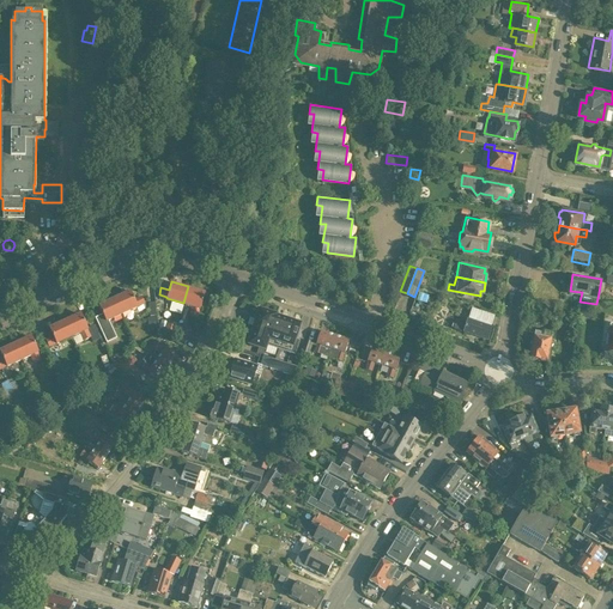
[(188,286),(183,303),(192,305),(189,312),(196,315),(199,308),(200,308),(205,291),(188,286)]
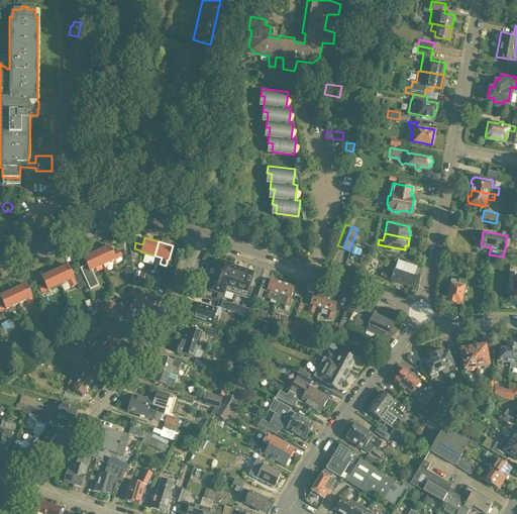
[(353,243),(351,250),(353,251),(359,253),(362,246),(355,244),(353,243)]
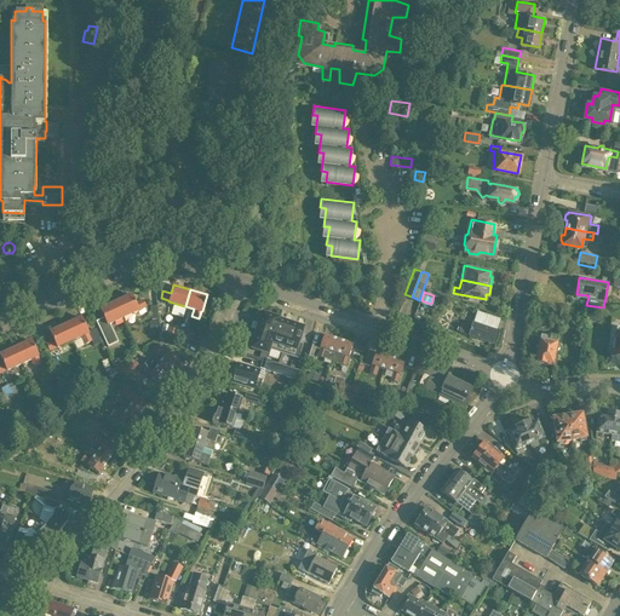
[(132,293),(115,300),(122,316),(138,309),(138,308),(145,304),(143,298),(136,301),(132,293)]
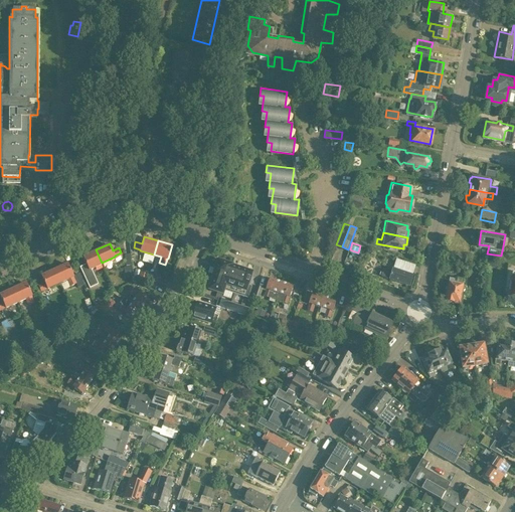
[(90,286),(98,282),(91,268),(102,263),(96,249),(82,256),(86,263),(79,265),(90,286)]
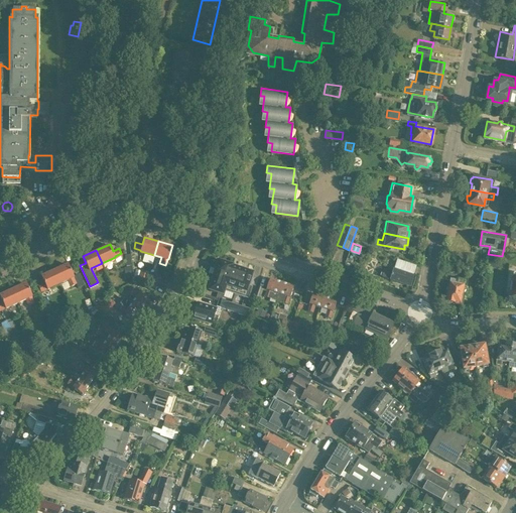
[(212,280),(210,288),(217,290),(216,295),(221,296),(224,288),(244,295),(252,271),(232,264),(232,263),(218,259),(214,273),(215,273),(213,280),(212,280)]
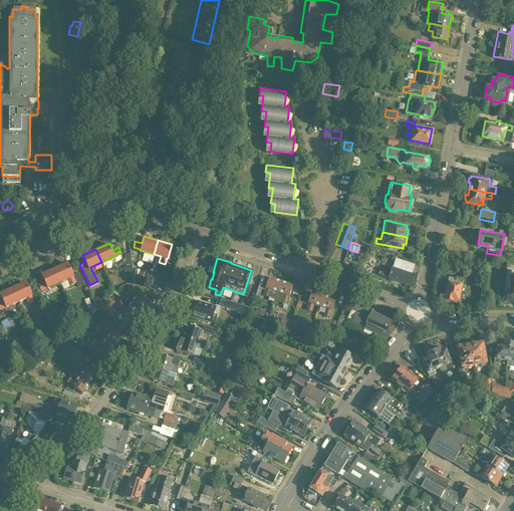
[(67,262),(54,268),(60,281),(67,277),(70,283),(75,281),(77,284),(82,281),(78,272),(73,275),(67,262)]
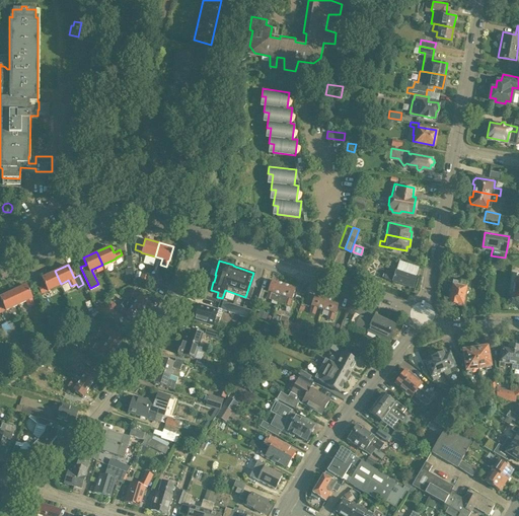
[(132,266),(125,267),(126,277),(133,276),(132,266)]
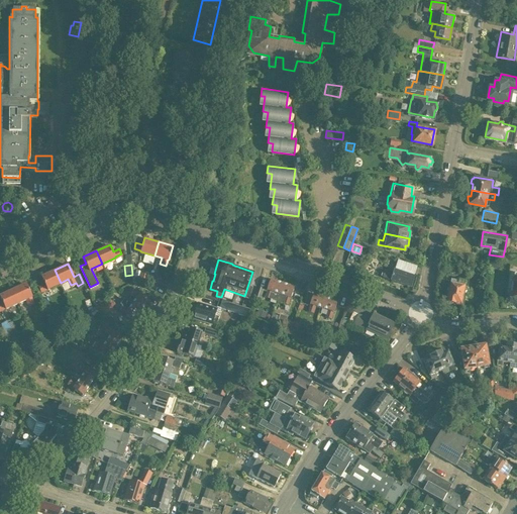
[(145,280),(146,279),(149,271),(141,268),(137,278),(145,280)]
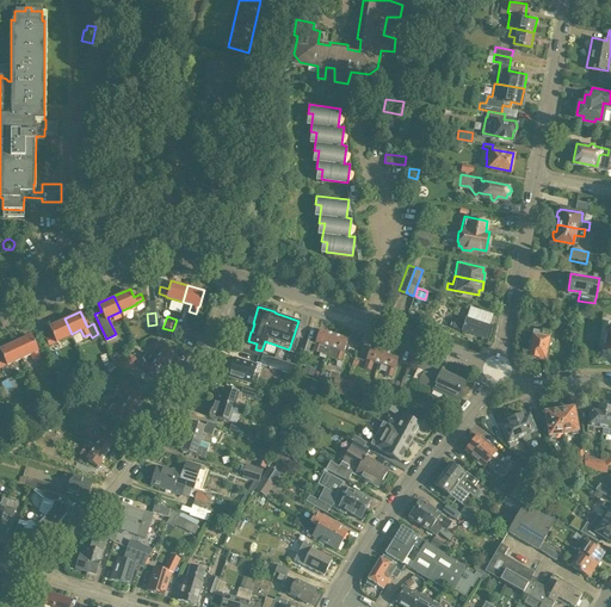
[(452,324),(461,328),(486,336),(489,324),(466,316),(464,320),(455,317),(452,324)]
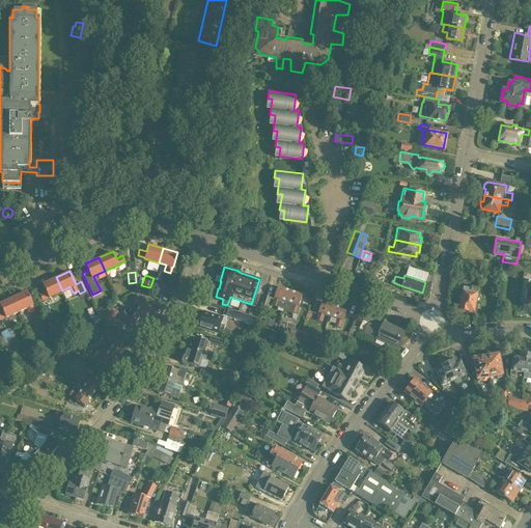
[(62,290),(56,277),(43,283),(46,289),(39,293),(43,299),(48,296),(49,297),(62,290)]
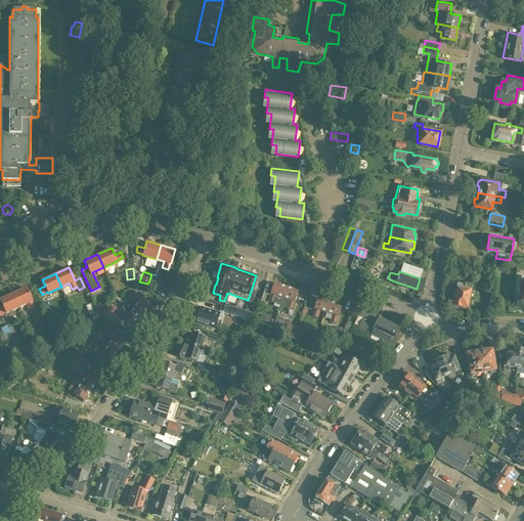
[(150,275),(148,283),(159,286),(161,278),(150,275)]
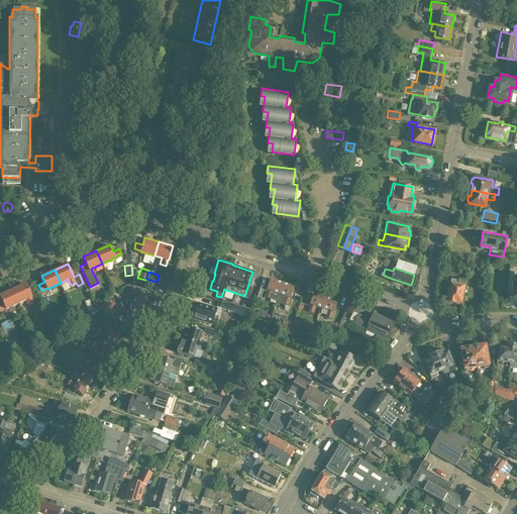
[(267,289),(265,295),(276,299),(282,282),(270,278),(267,289)]
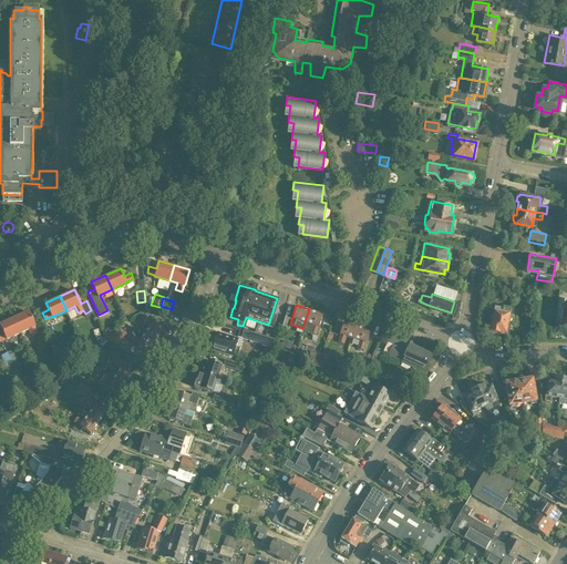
[(508,313),(509,306),(503,305),(502,310),(493,309),(490,330),(500,331),(500,330),(505,331),(508,313)]
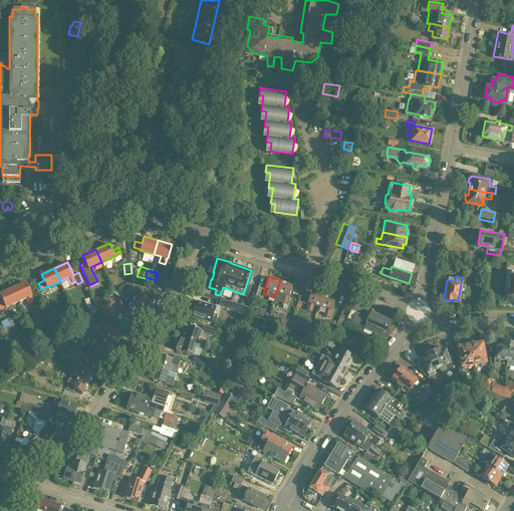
[(26,280),(13,286),(18,299),(26,296),(28,302),(34,300),(31,294),(32,293),(26,280)]
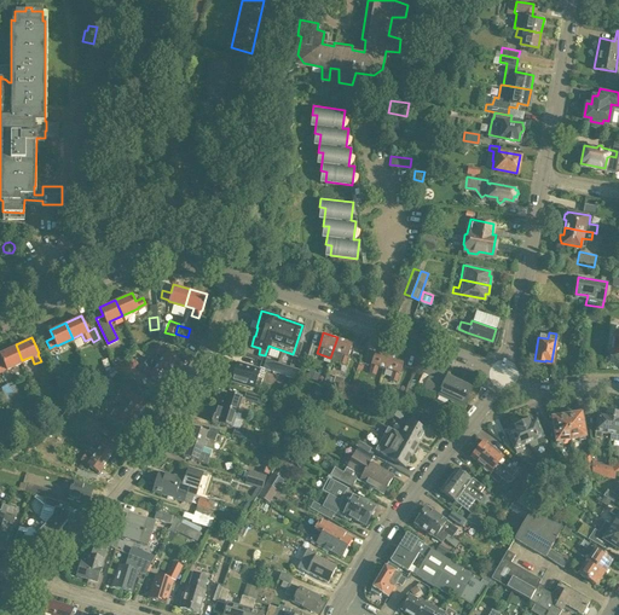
[(337,337),(330,358),(345,363),(347,354),(352,342),(337,337)]
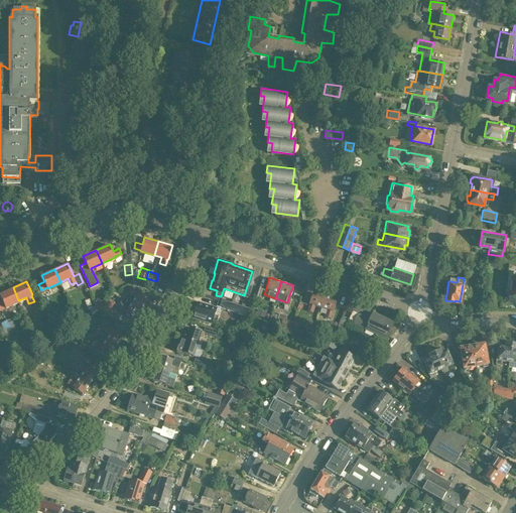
[(252,297),(258,299),(263,285),(256,283),(252,297)]
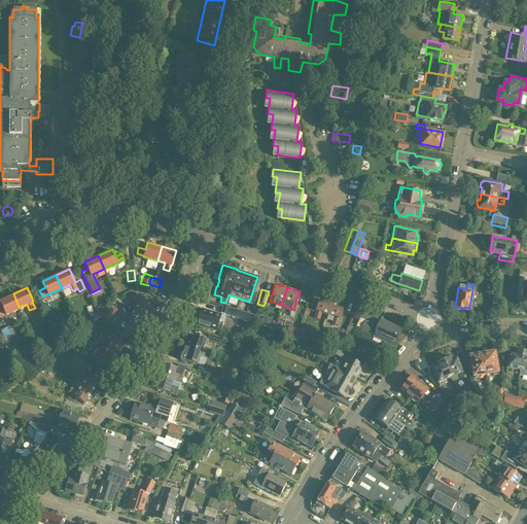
[(19,307),(13,293),(0,300),(0,301),(3,307),(0,308),(0,314),(5,313),(19,307)]
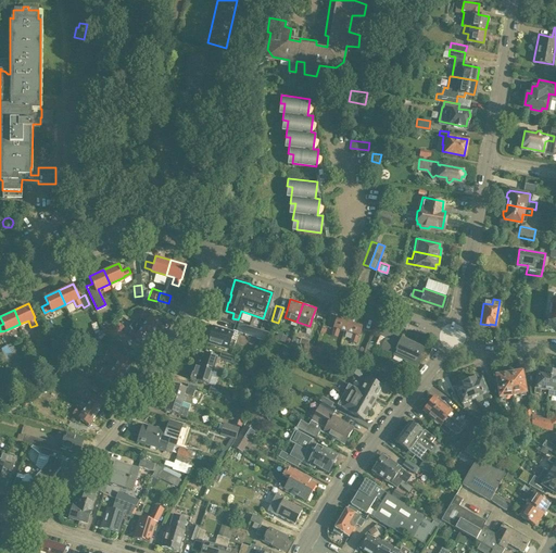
[(146,319),(142,325),(152,331),(160,321),(150,314),(149,314),(143,310),(140,315),(146,319)]
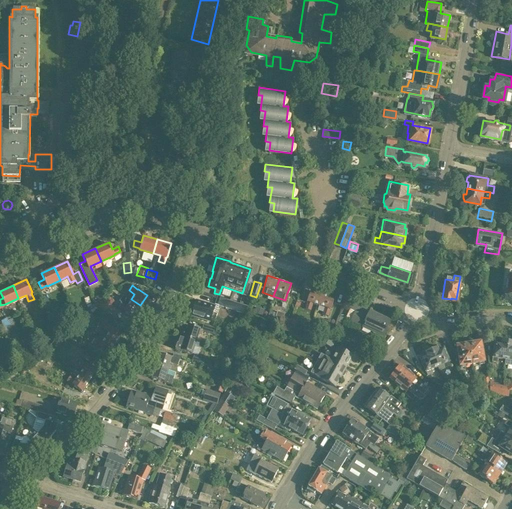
[(312,301),(319,303),(322,293),(310,289),(306,299),(306,300),(306,301),(304,306),(310,308),(312,301)]
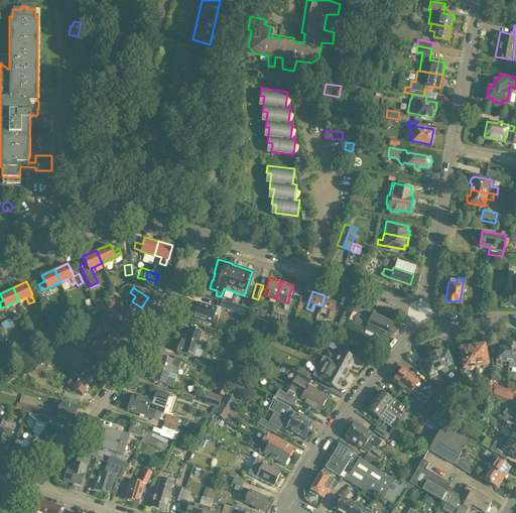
[(325,295),(321,305),(327,307),(325,314),(330,316),(333,309),(337,299),(325,295)]
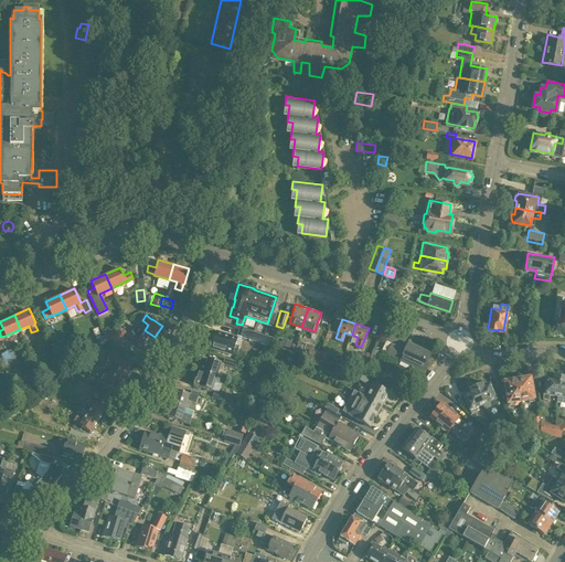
[(44,328),(49,337),(54,333),(50,326),(44,328)]
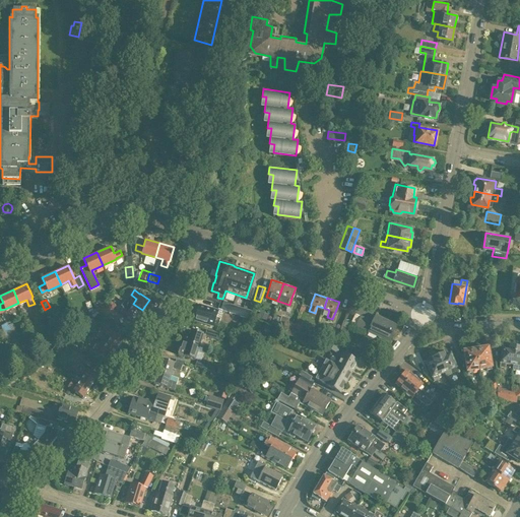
[(216,306),(232,311),(234,304),(219,300),(216,306)]
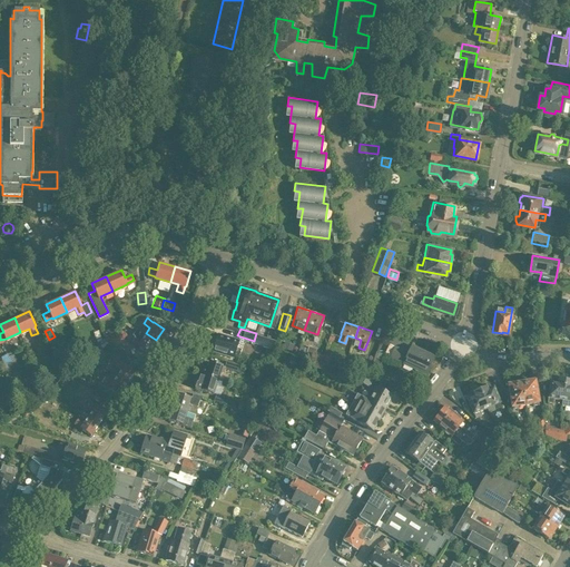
[(107,335),(106,336),(126,350),(131,342),(115,332),(107,335)]
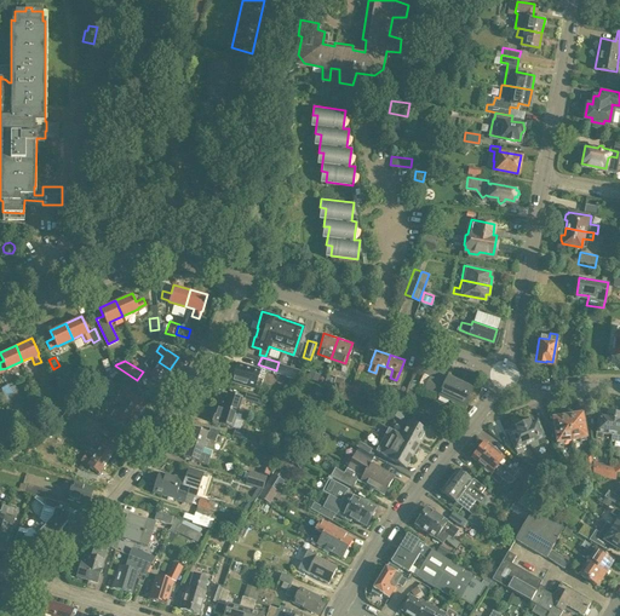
[(231,379),(253,386),(259,368),(237,361),(236,367),(231,379)]
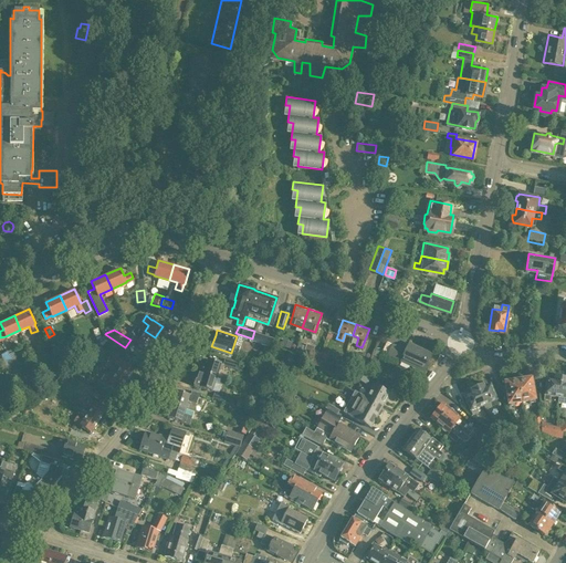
[(155,337),(145,331),(140,336),(134,332),(130,337),(137,342),(136,342),(147,348),(155,337)]
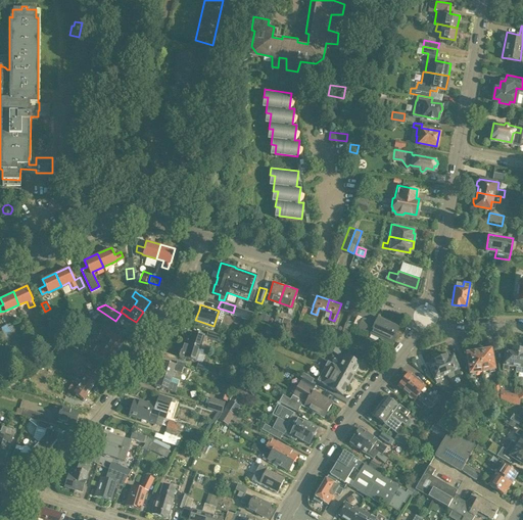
[(241,316),(249,318),(251,311),(245,308),(243,308),(241,316)]
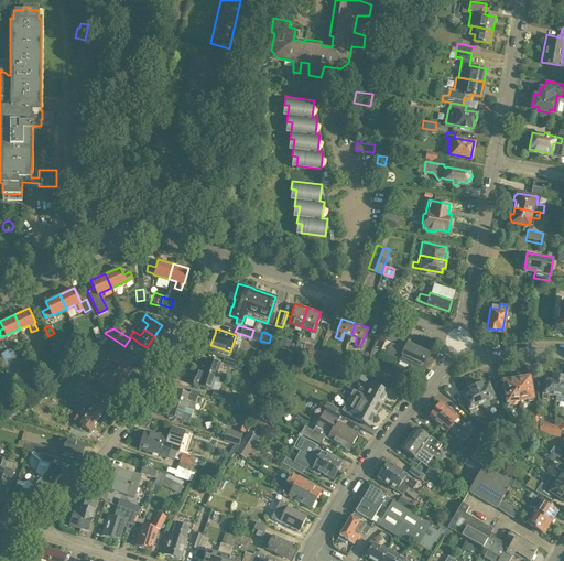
[(281,335),(279,342),(288,345),(291,337),(281,335)]
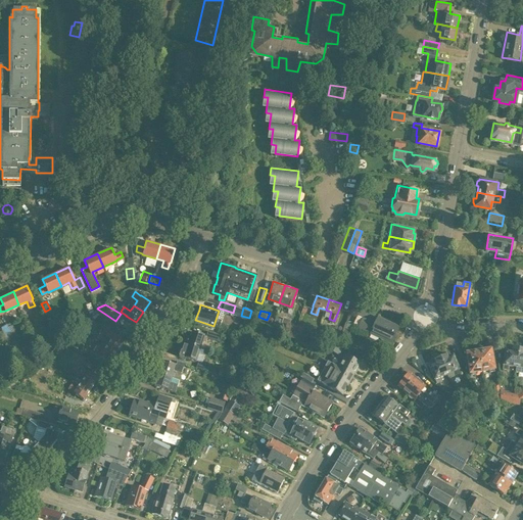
[(358,314),(352,324),(370,331),(370,332),(391,341),(398,325),(377,316),(375,322),(363,316),(358,314)]
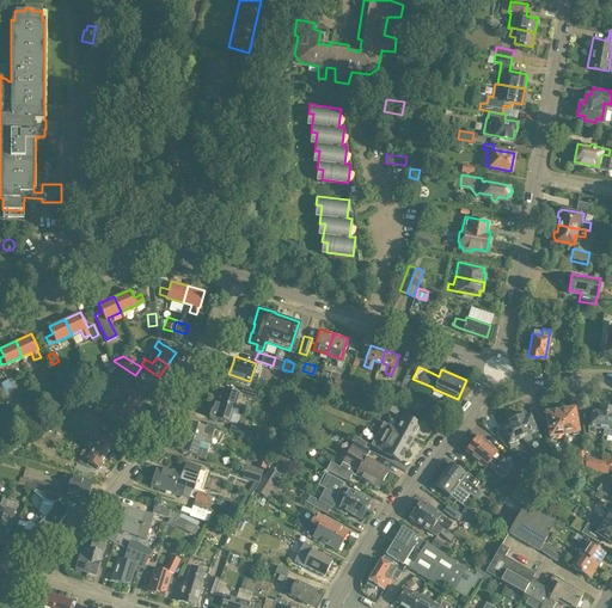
[(330,370),(329,376),(337,379),(338,376),(340,370),(331,368),(330,370)]
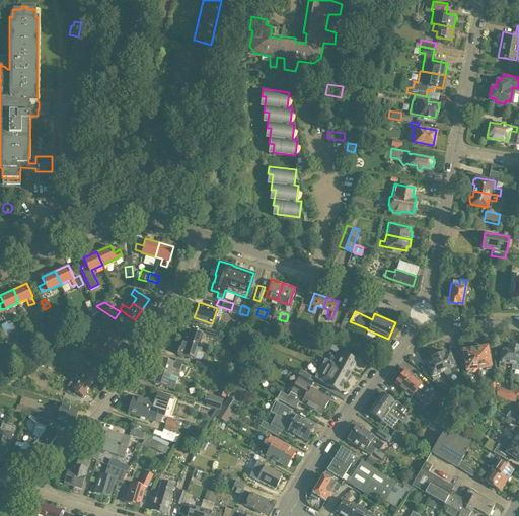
[(91,327),(94,323),(87,317),(84,321),(91,327)]
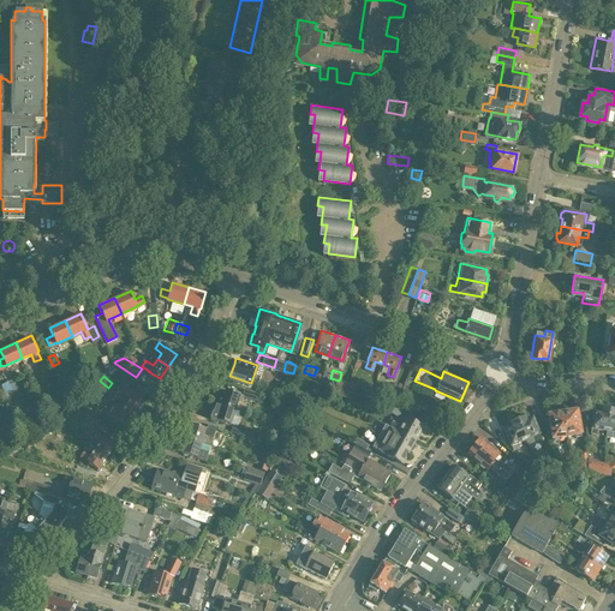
[(408,378),(404,390),(410,393),(415,381),(408,378)]
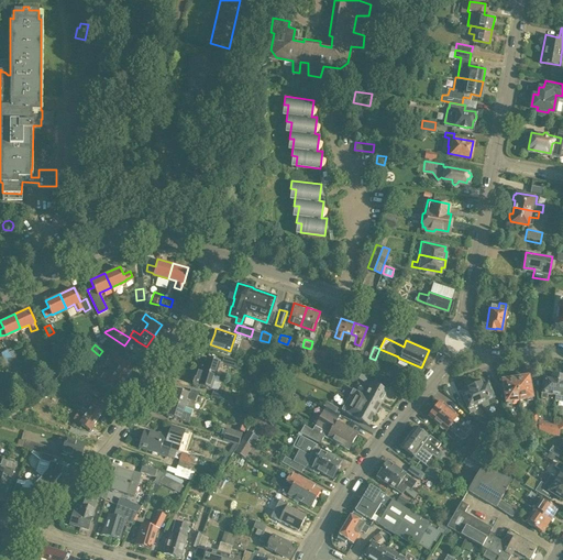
[(1,351),(6,361),(12,359),(8,348),(1,351)]
